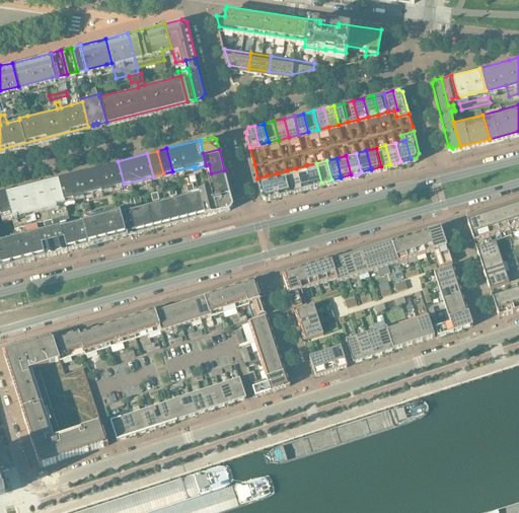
[(118,161),(88,168),(94,192),(95,194),(97,193),(97,191),(124,184),(118,161)]
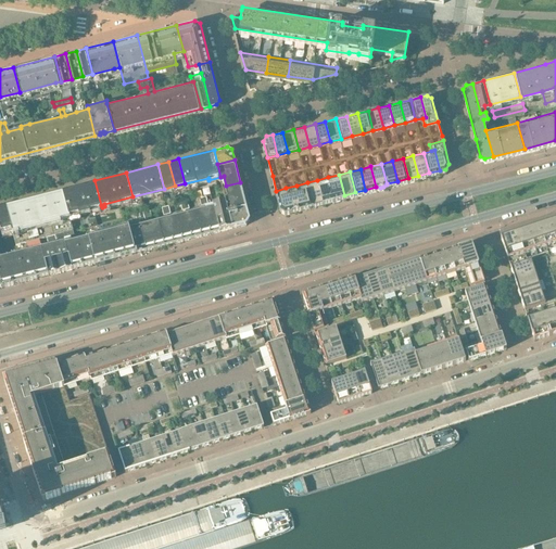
[(339,175),(328,177),(333,198),(344,195),(339,175)]
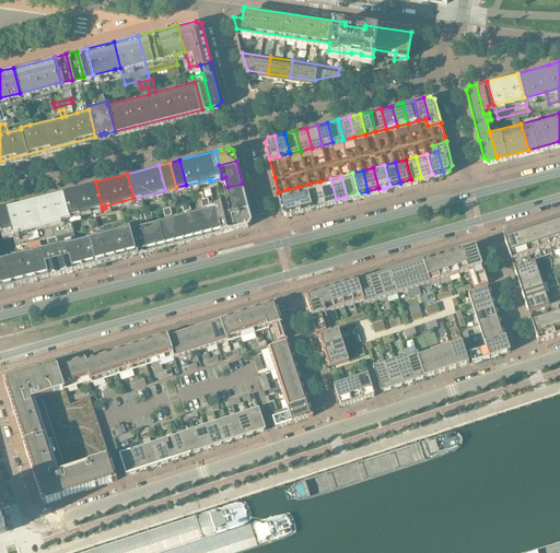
[(336,199),(330,178),(319,181),(325,202),(336,199)]
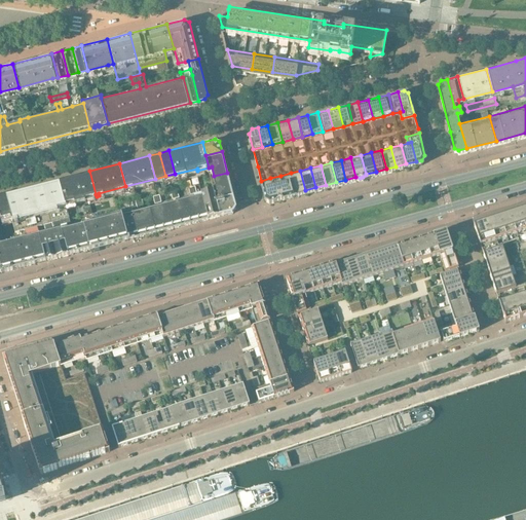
[(89,171),(62,178),(68,200),(86,196),(87,198),(89,197),(88,195),(96,194),(89,171)]
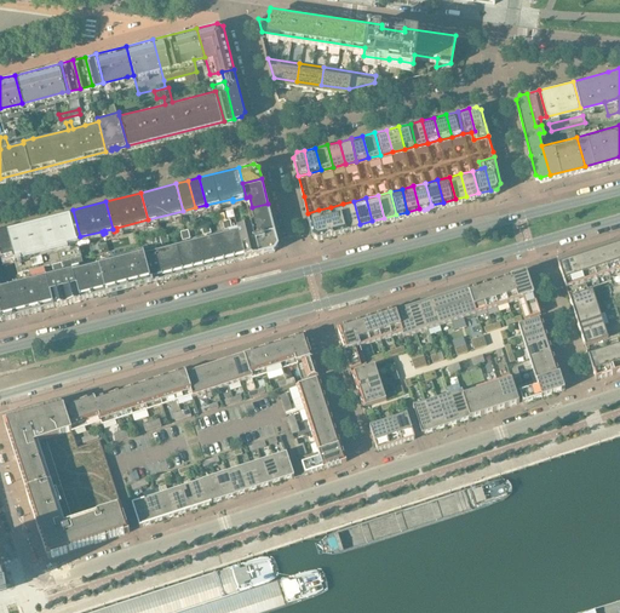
[(354,201),(343,204),(348,227),(360,224),(354,201)]
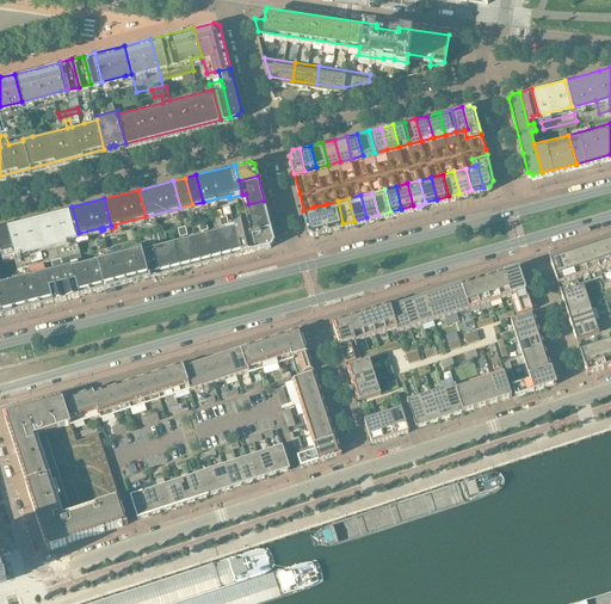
[(264,201),(248,204),(251,215),(247,215),(255,246),(271,242),(273,236),(264,201)]
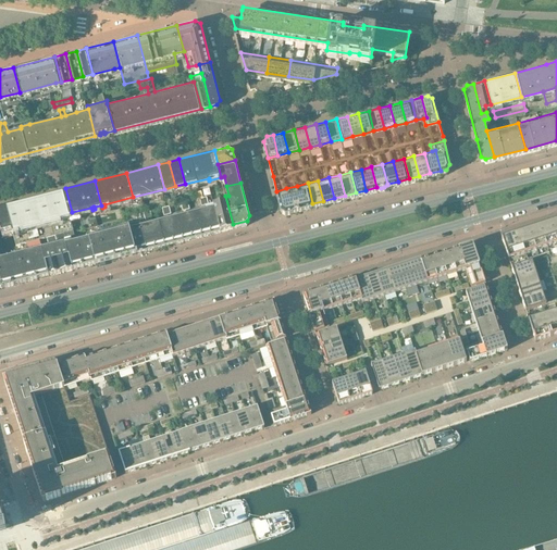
[(312,203),(308,183),(297,186),(302,205),(312,203)]
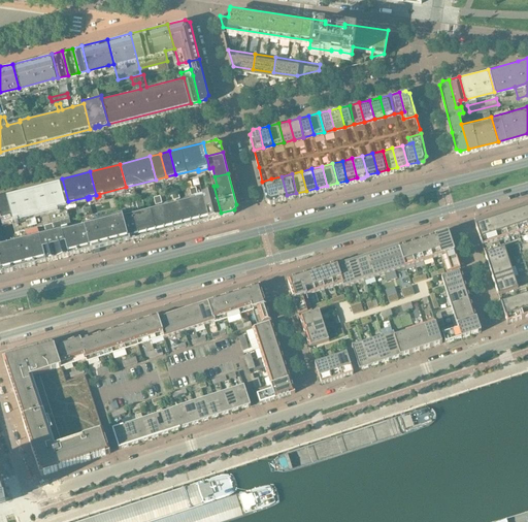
[(182,186),(189,184),(192,183),(191,176),(180,180),(182,186)]
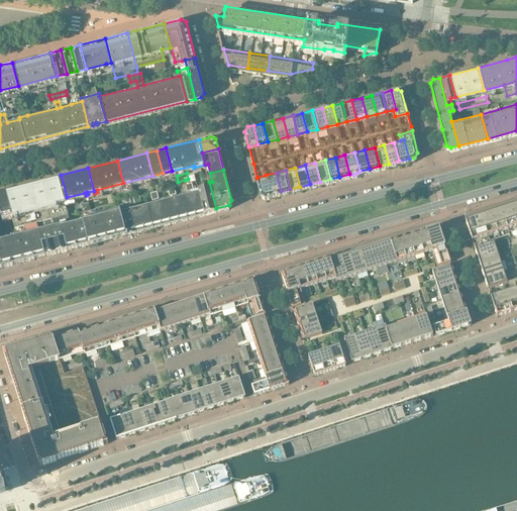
[(276,173),(266,175),(271,194),(281,192),(276,173)]
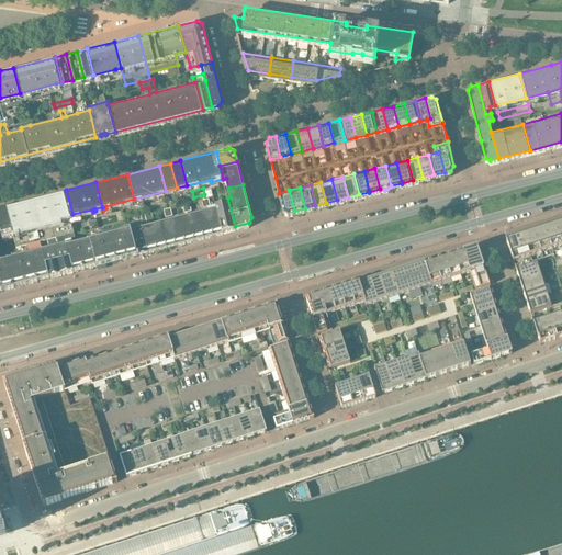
[(72,214),(66,190),(17,203),(24,233),(29,231),(27,226),(70,215),(72,214)]
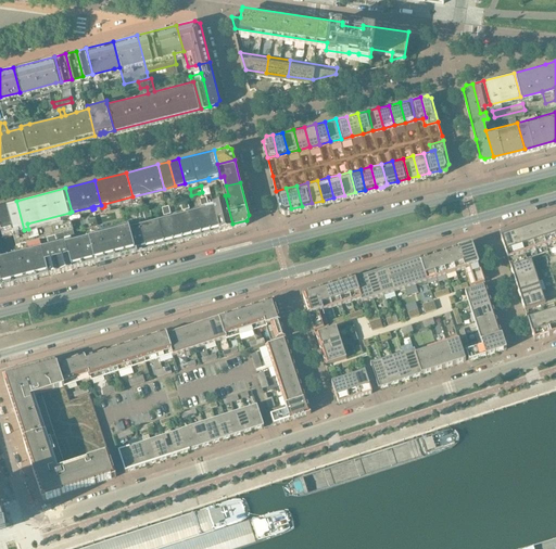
[(286,188),(276,191),(280,207),(285,209),(291,208),(286,188)]
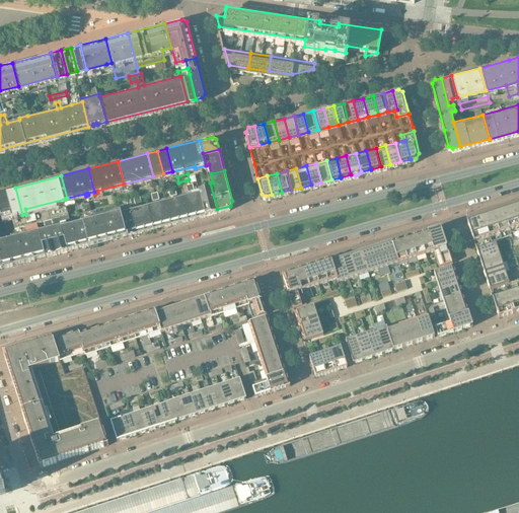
[(200,186),(200,188),(206,212),(217,209),(210,182),(200,186)]
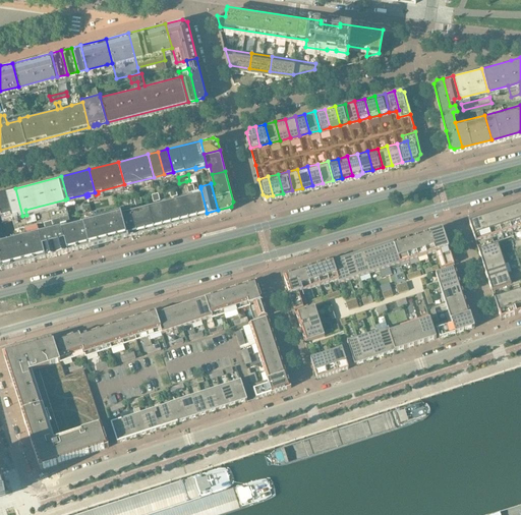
[(22,216),(15,188),(6,190),(13,218),(22,216)]
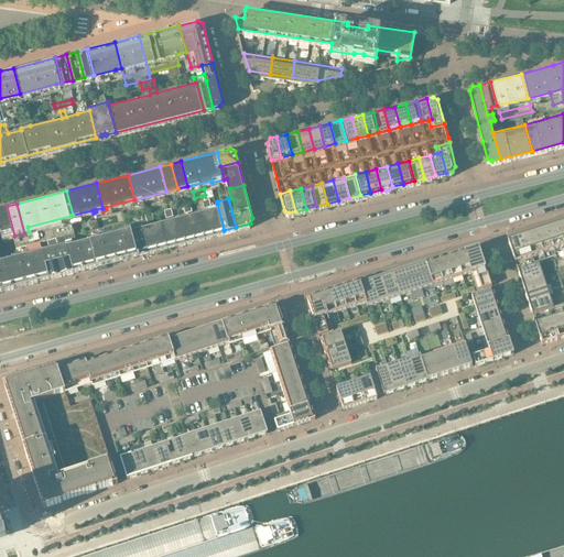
[(171,204),(164,206),(165,213),(173,211),(171,204)]
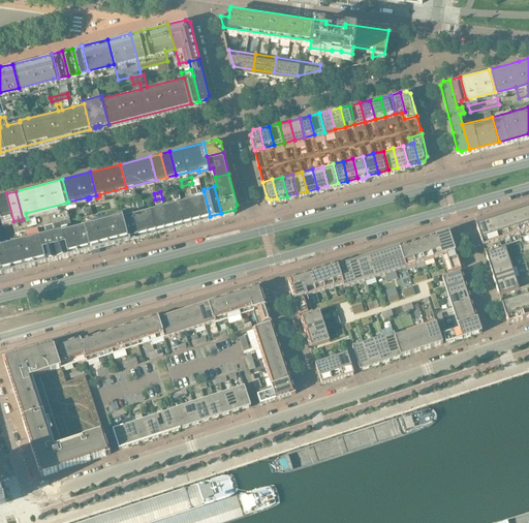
[(210,216),(204,191),(186,195),(192,220),(210,216)]
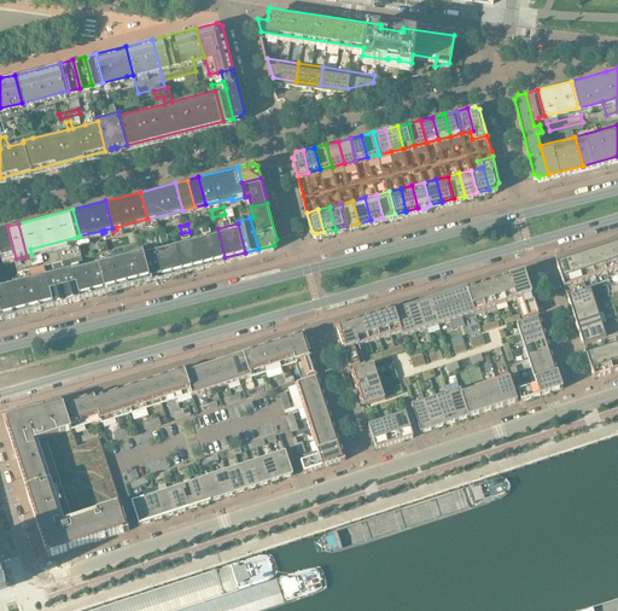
[(16,259),(7,226),(0,227),(0,249),(1,256),(10,254),(11,260),(16,259)]
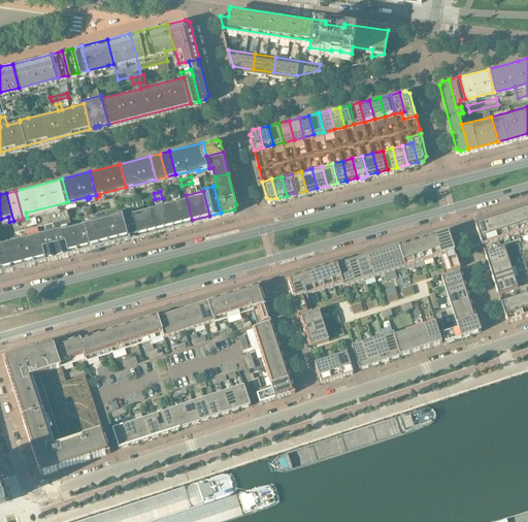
[(192,220),(186,195),(167,200),(173,225),(192,220)]
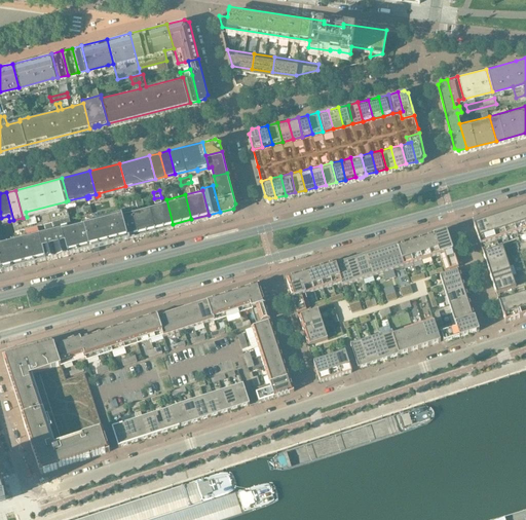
[(141,232),(135,208),(132,197),(121,199),(122,206),(123,208),(129,234),(141,232)]
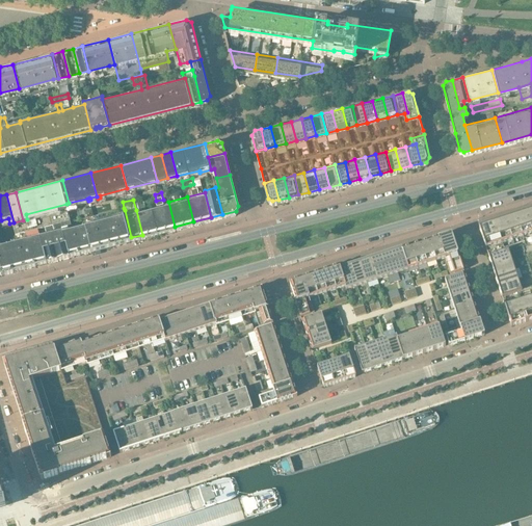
[(175,227),(168,202),(152,206),(158,231),(175,227)]
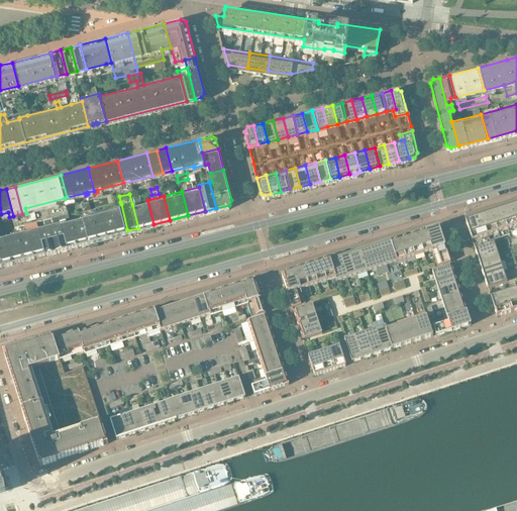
[(68,210),(65,198),(25,208),(26,213),(22,214),(13,216),(15,223),(24,221),(36,217),(46,215),(55,213),(59,212),(68,210)]
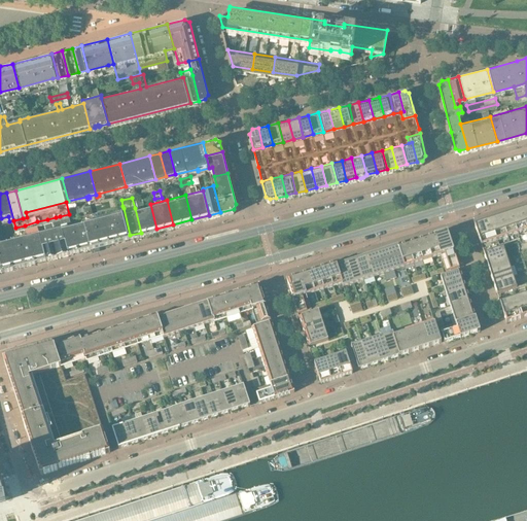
[(156,229),(150,204),(135,208),(141,233),(156,229)]
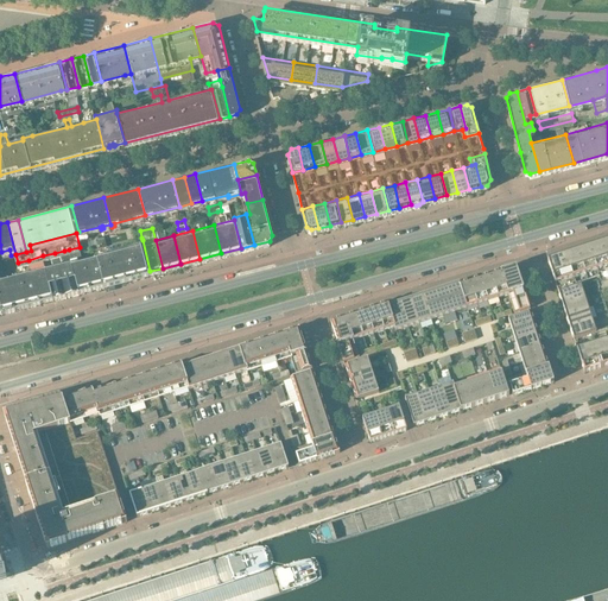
[(150,271),(143,240),(141,238),(107,246),(116,280),(150,271)]
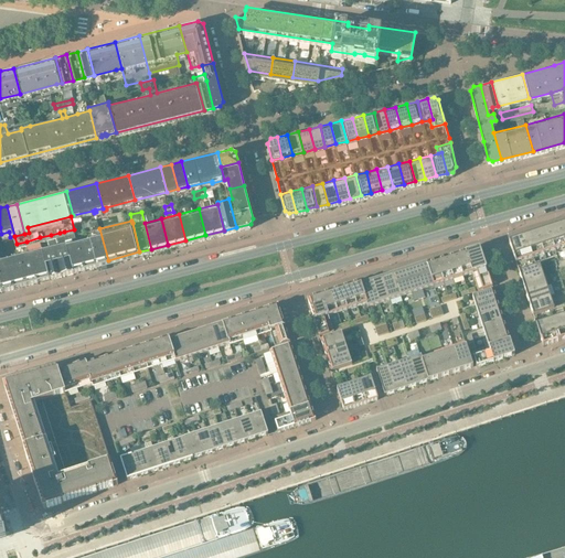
[(564,242),(558,221),(547,224),(554,245),(564,242)]
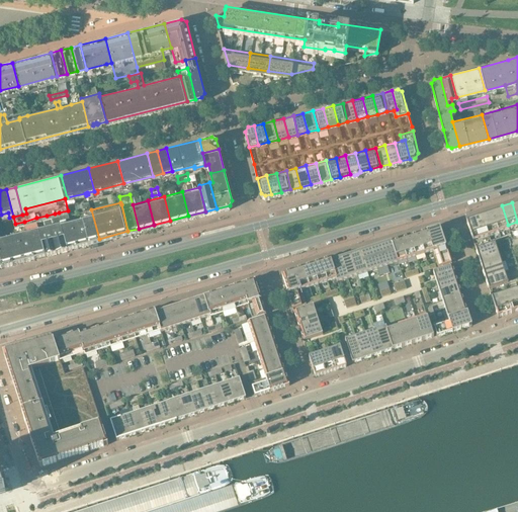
[(508,225),(502,205),(492,208),(498,228),(508,225)]
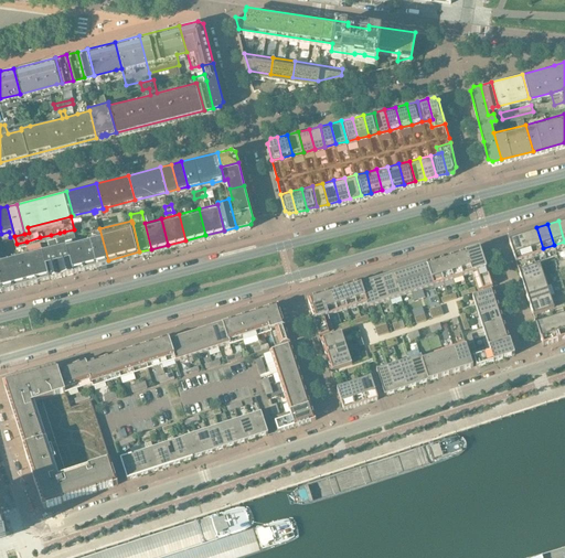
[(543,248),(536,227),(525,231),(532,251),(543,248)]
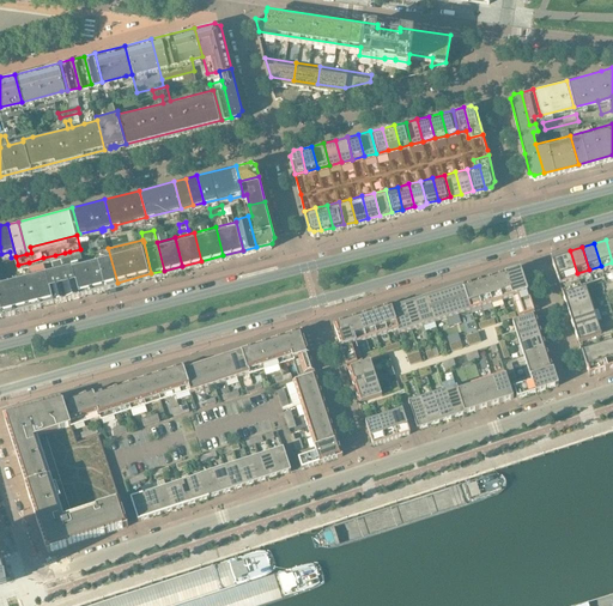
[(108,248),(82,255),(73,258),(74,262),(82,291),(117,283),(108,248)]
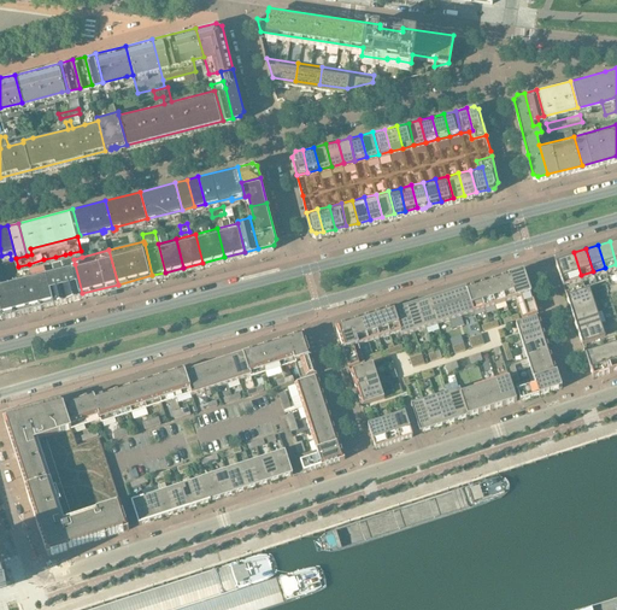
[(581,275),(574,252),(568,254),(576,277),(581,275)]
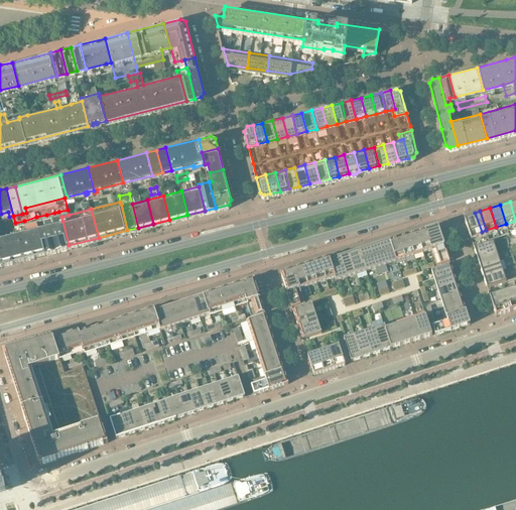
[(482,232),(475,213),(465,216),(471,235),(482,232)]
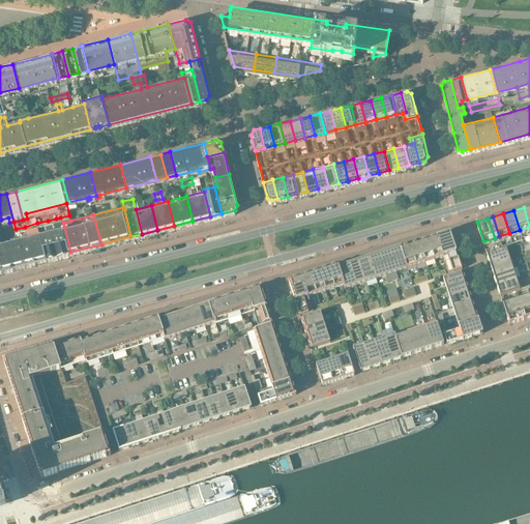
[(39,230),(37,223),(25,227),(27,236),(30,235),(41,232),(53,229),(52,227),(39,230)]
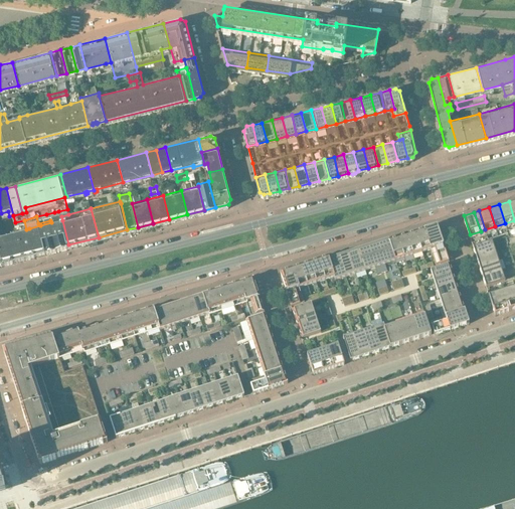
[(68,244),(62,220),(61,216),(60,216),(60,218),(50,220),(51,222),(57,247),(68,244)]
